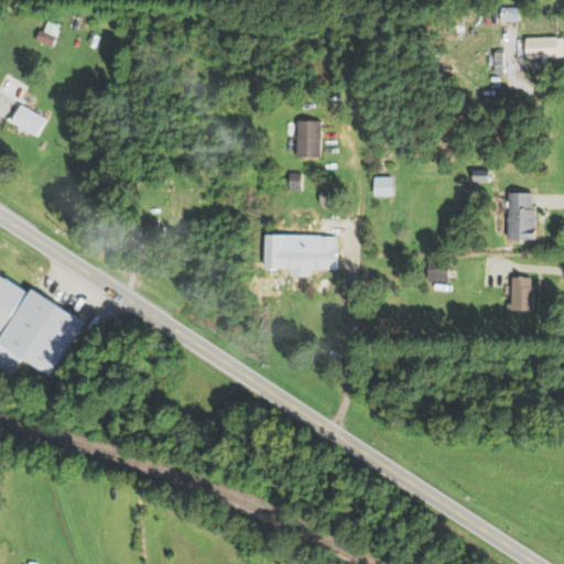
[(514,7),(497,6),(497,20),(514,21),(514,7)]
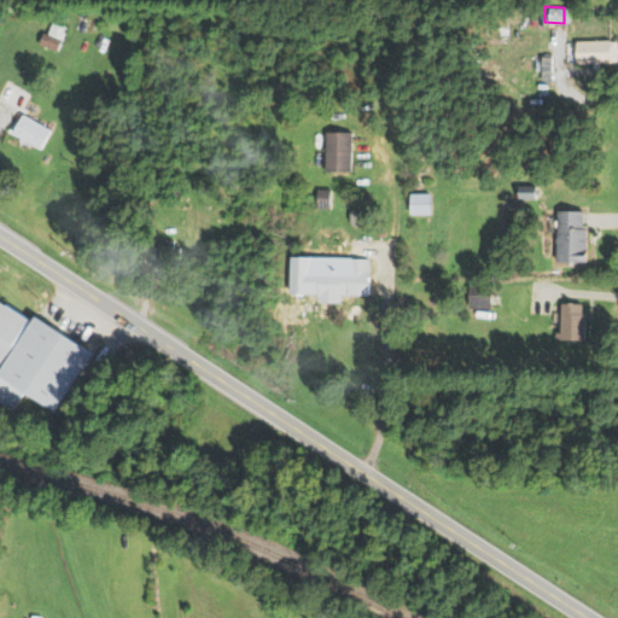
[(62,51),(70,28),(54,22),(46,45),(62,51)]
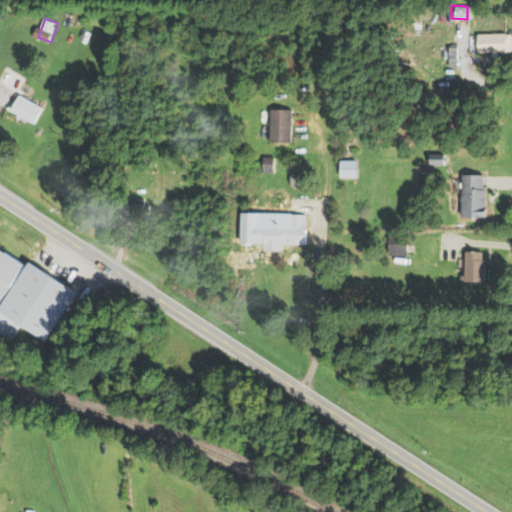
[(510,52),(510,34),(473,32),(473,51),(510,52)]
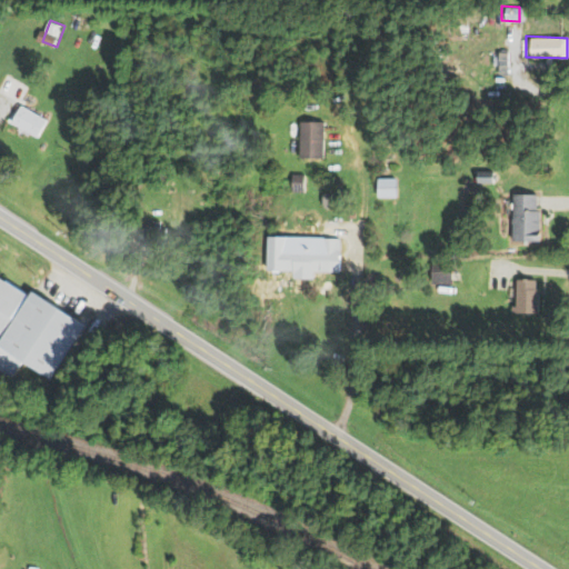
[(506,73),(506,51),(496,51),(495,73),(506,73)]
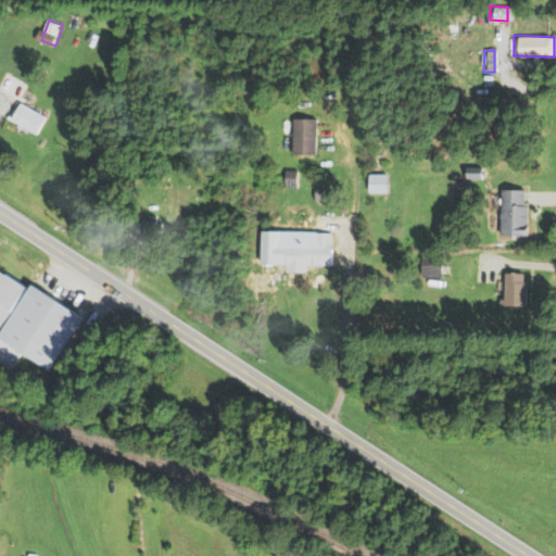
[(40,135),(51,116),(24,100),(17,112),(11,108),(7,115),(40,135)]
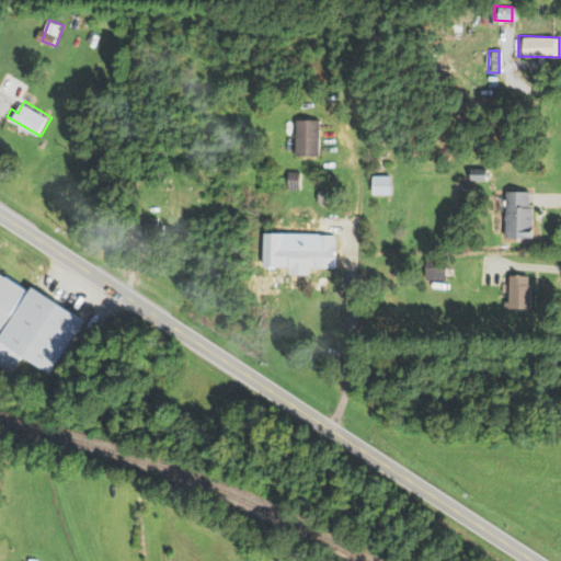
[(292,155),(318,155),(319,119),(293,118),(292,155)]
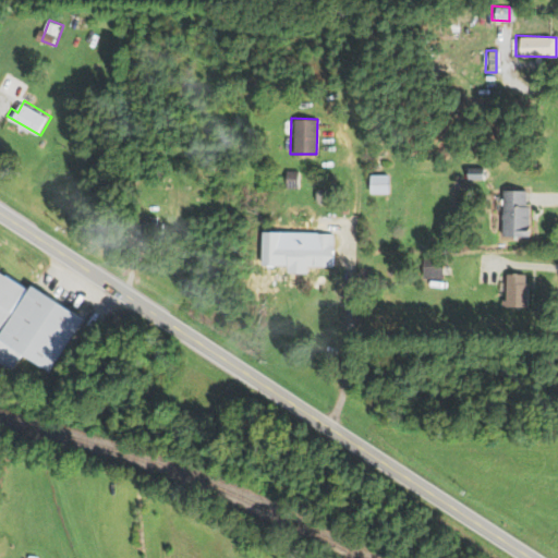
[(284,185),(295,186),(296,170),(284,170),(284,185)]
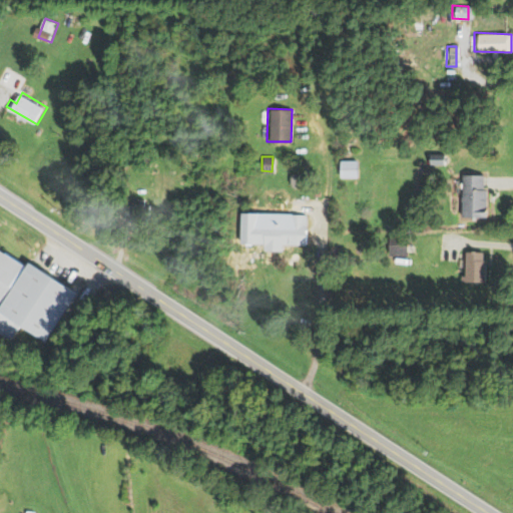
[(354,177),(355,160),(338,159),(337,177),(354,177)]
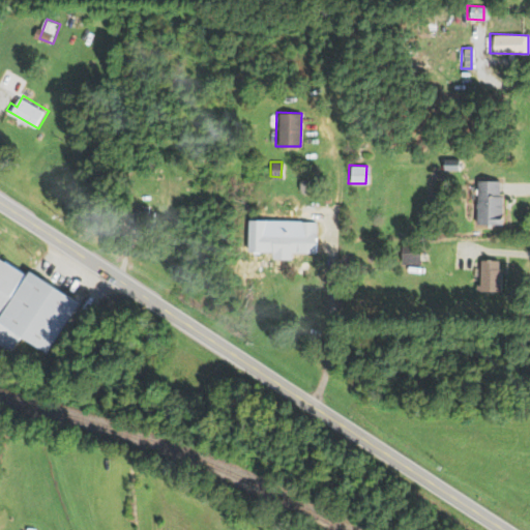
[(500,180),(474,179),(473,225),(499,225),(500,180)]
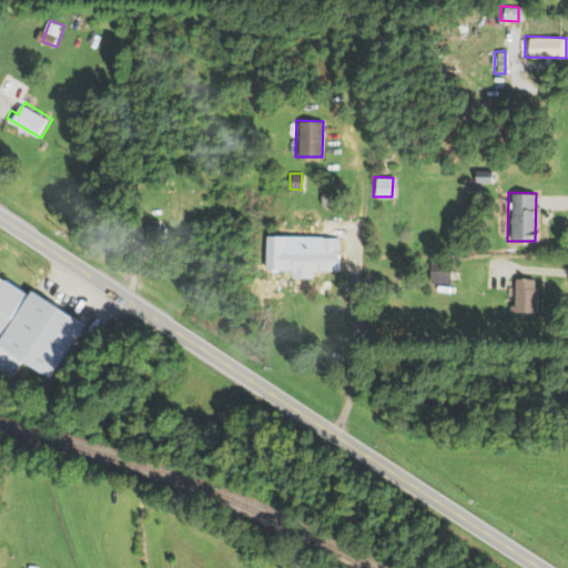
[(318,247),(279,246),(279,271),(335,272),(335,237),(318,237),(318,247)]
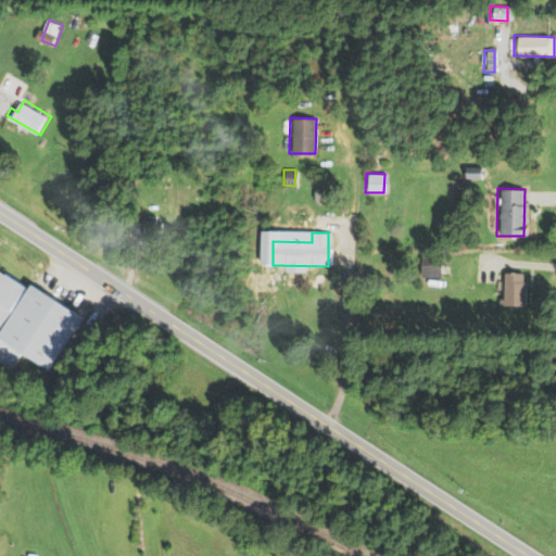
[(92,314),(39,283),(38,287),(0,265),(0,357),(16,368),(27,350),(62,368),(92,314)]
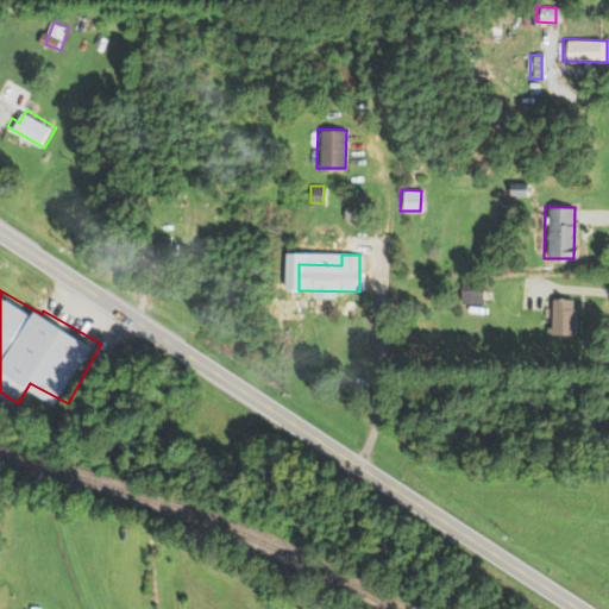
[(479,290),(458,292),(458,303),(481,303),(479,290)]
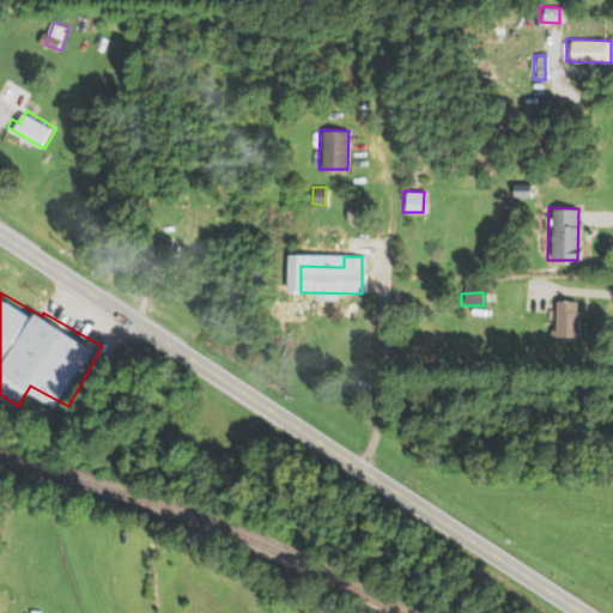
[(553,301),(552,337),(576,337),(577,301),(553,301)]
